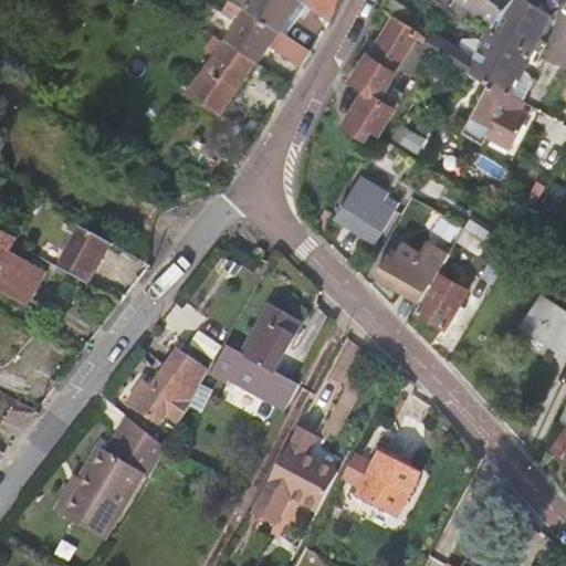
[(226,41),(258,64),(268,48),(300,70),(308,56),(310,54),(280,32),(232,0),(230,0),(228,4),(243,14),(226,41)]
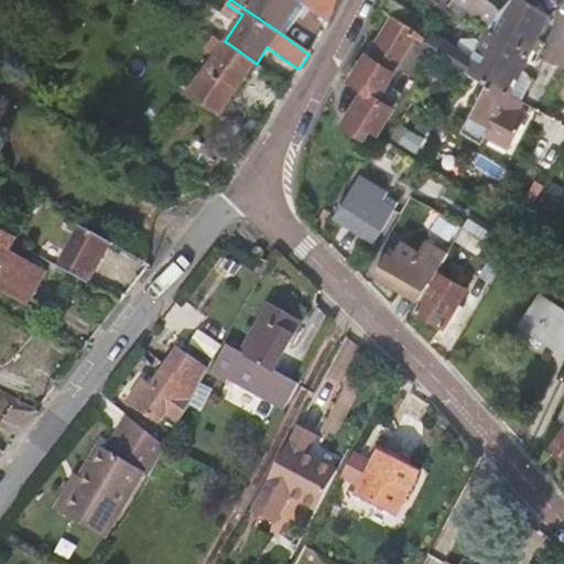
[(231,0),(279,32),(300,1),(297,0),(231,0)]
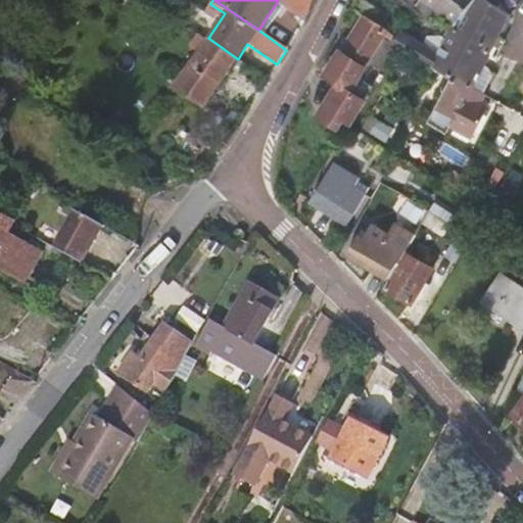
[(293,0),(279,0),(278,1),(288,9),(293,0)]
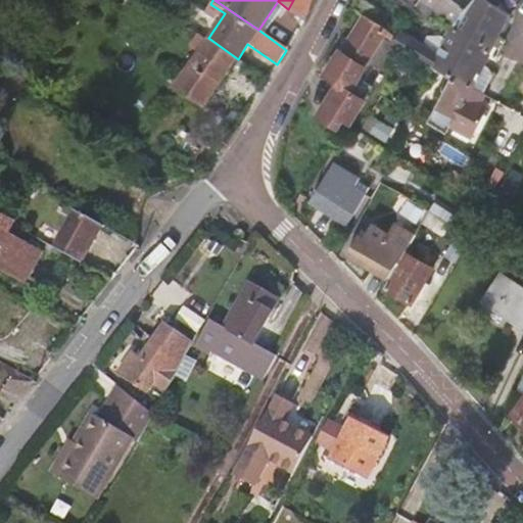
[(314,3),(308,0),(293,0),(288,9),(305,21),(314,3)]
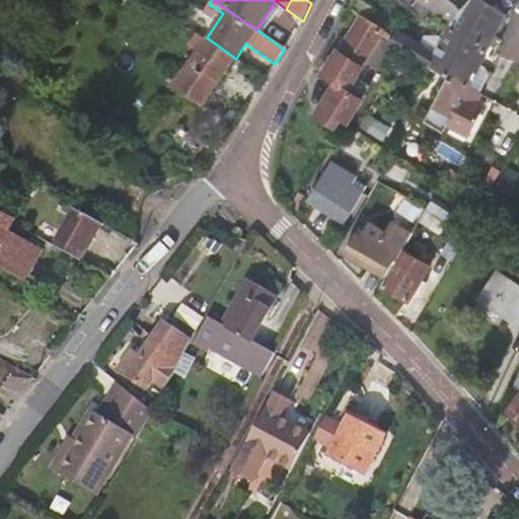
[(377,10),(360,0),(352,0),(348,8),(359,14),(370,21),(377,10)]
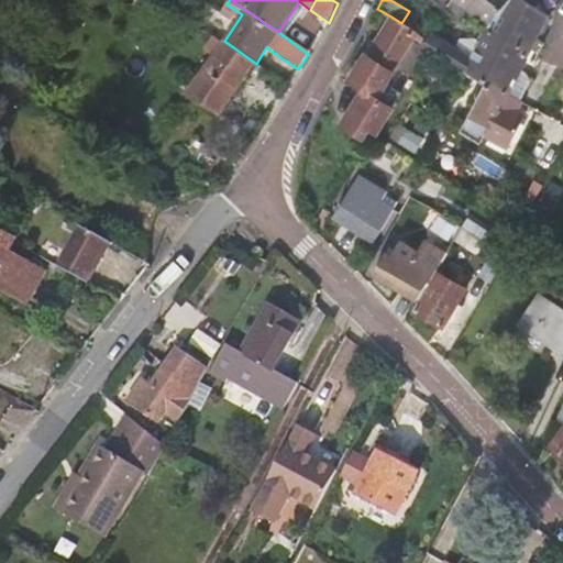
[(505,0),(489,29),(481,43),(473,56),(455,46),(430,33),(428,39),(421,48),(423,50),(440,59),(485,86),(470,116),(488,125),(483,138),(508,151),(527,114),(516,109),(531,79),(527,72),(522,69),(549,17),(533,10),(538,0),(505,0)]
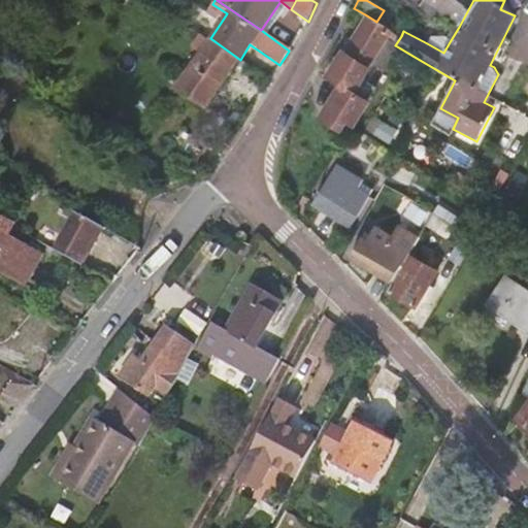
[(400,0),(433,22),(435,19),(421,8),(411,2),(413,0),(400,0)]
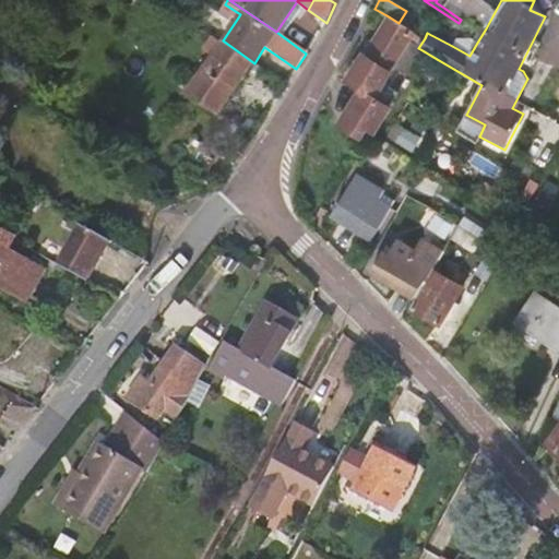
[(445,9),(461,20),(465,12),(486,28),(501,0),(451,0),(451,1),(445,9)]
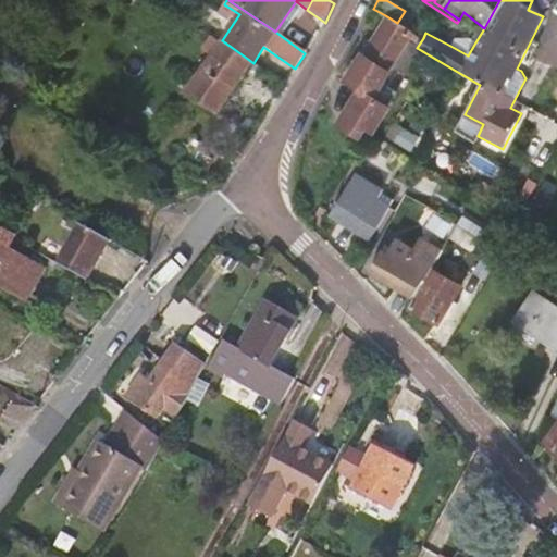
[(397,23),(385,15),(368,44),(344,79),(359,90),(339,124),(361,137),(367,130),(372,133),(388,106),(374,97),(392,67),(403,74),(419,49),(417,48),(423,38),(397,23)]
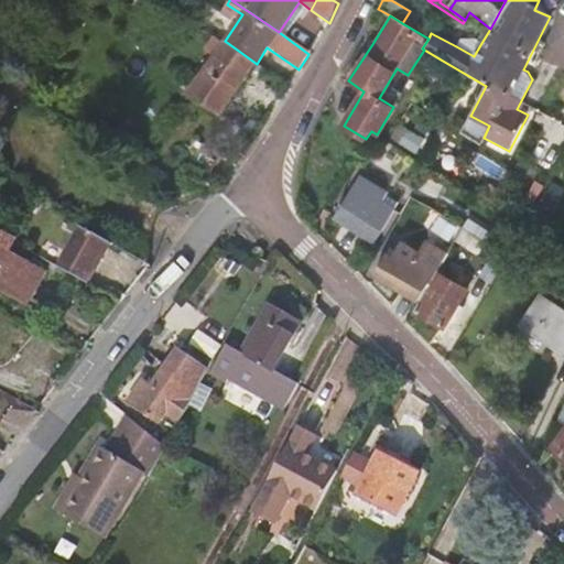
[(251,72),(257,64),(225,41),(216,35),(206,49),(214,56),(188,94),(220,116),(251,72)]
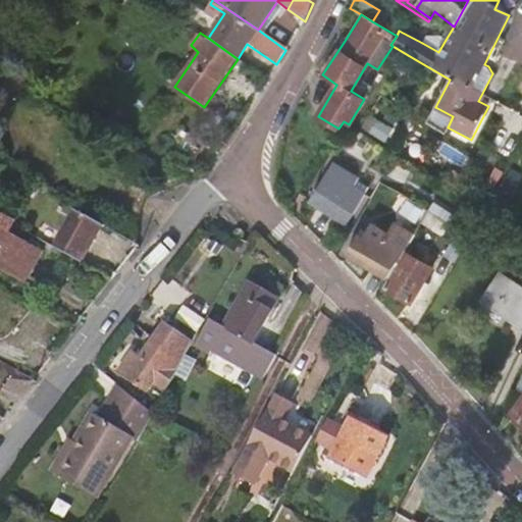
[(438,52),(446,40),(436,36),(426,35),(422,43),(438,52)]
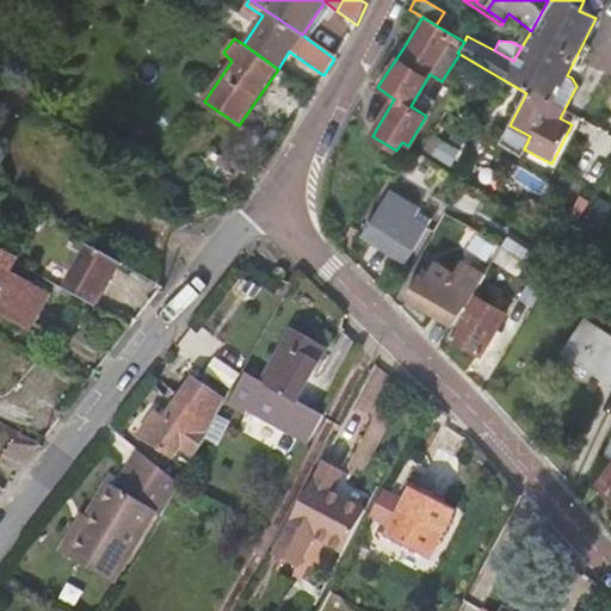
[(272,78),(281,84),(287,75),(278,69),(272,78)]
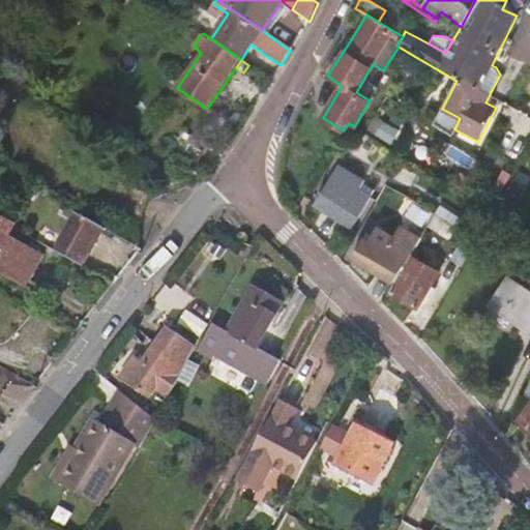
[(389,148),(400,131),(383,122),(373,138),(389,148)]
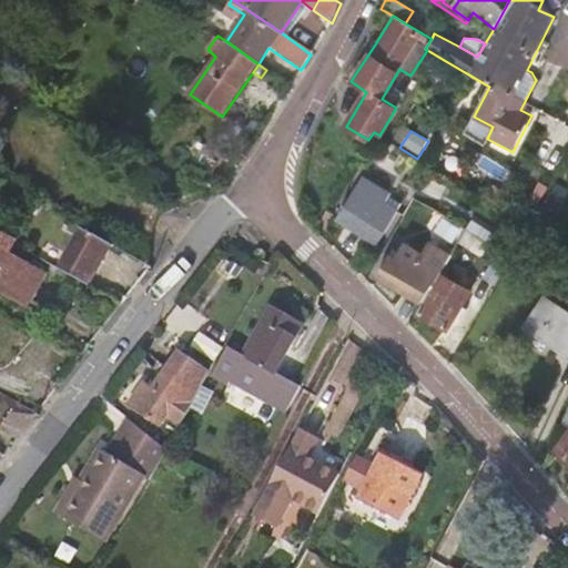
[(374,132),(368,140),(367,143),(386,154),(393,144),(391,144),(374,132)]
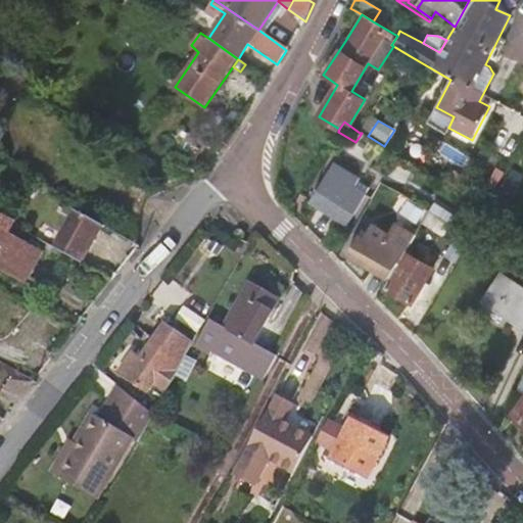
[(203,144),(180,129),(168,149),(192,163),(203,144)]
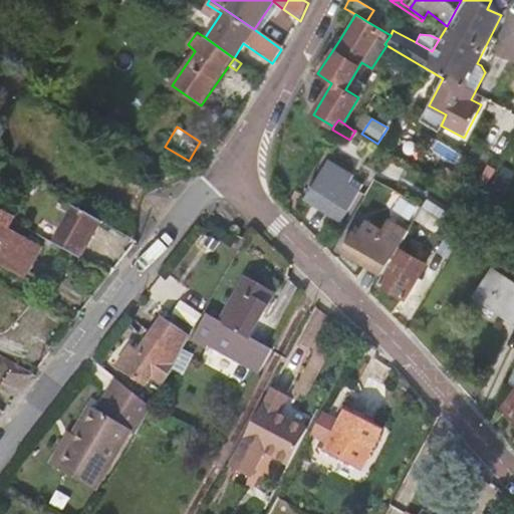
[(302,201),(342,224),(359,196),(343,186),(349,177),(325,163),(302,201)]
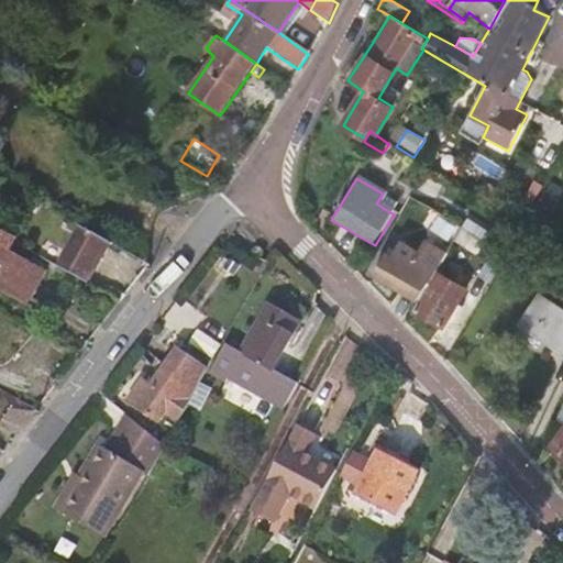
[(552,216),(561,199),(547,190),(537,208),(552,216)]
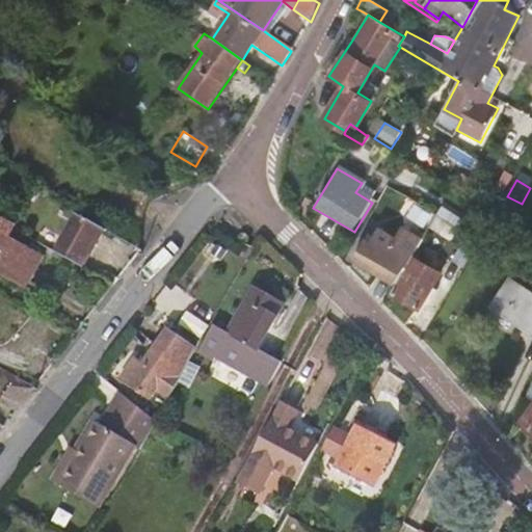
[(425,192),(419,203),(425,207),(440,215),(460,228),(466,217),(425,192)]
